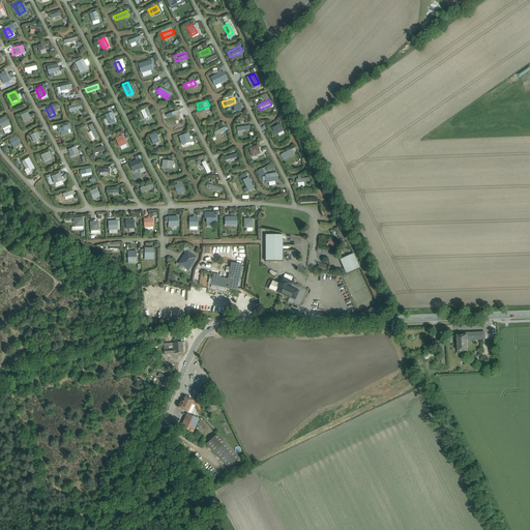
[(30,119),(24,108),(17,112),(23,122),(30,119)]
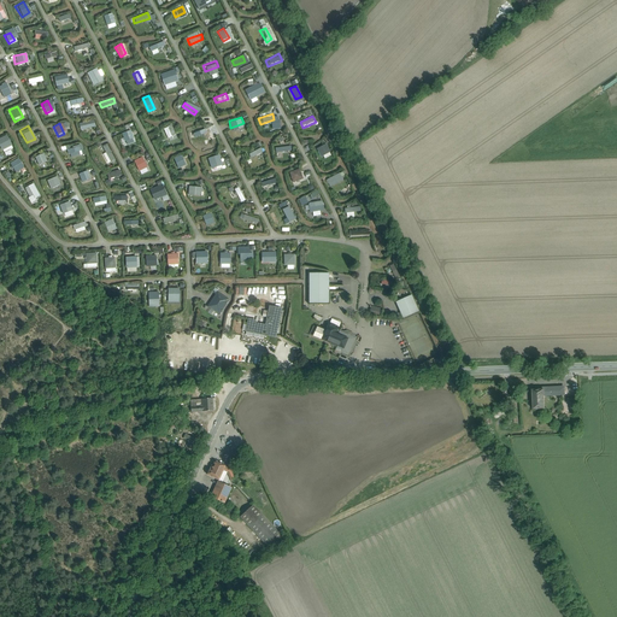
[(174,139),(168,129),(162,131),(168,142),(174,139)]
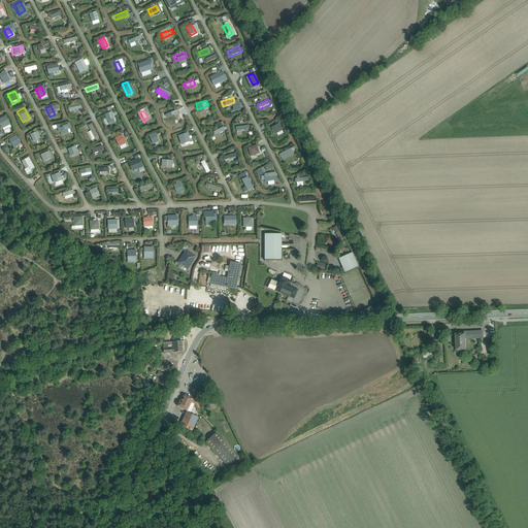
[(175,114),(173,111),(162,116),(164,120),(175,114)]
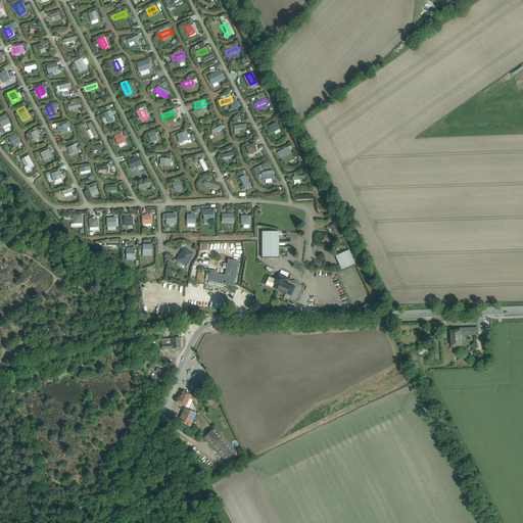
[(9,125),(6,117),(0,120),(0,122),(2,128),(9,125)]
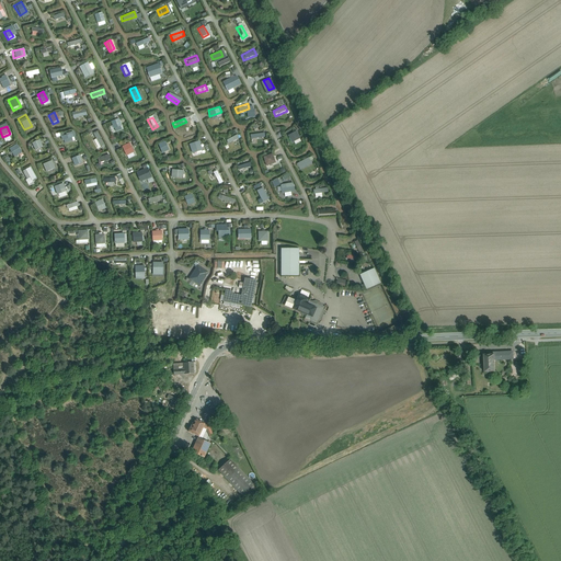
[(293,146),(300,141),(295,130),(287,134),(293,146)]
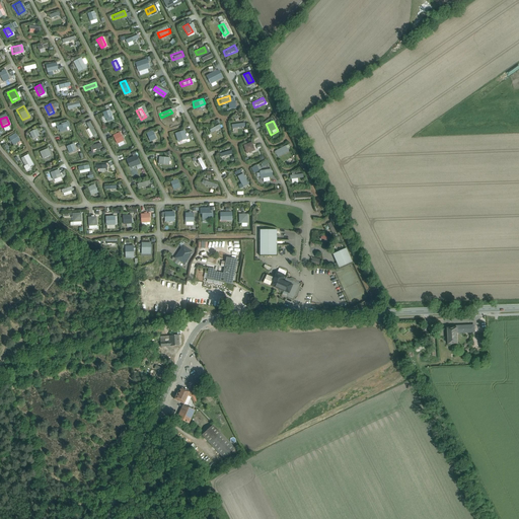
[(220,130),(219,126),(207,130),(208,134),(220,130)]
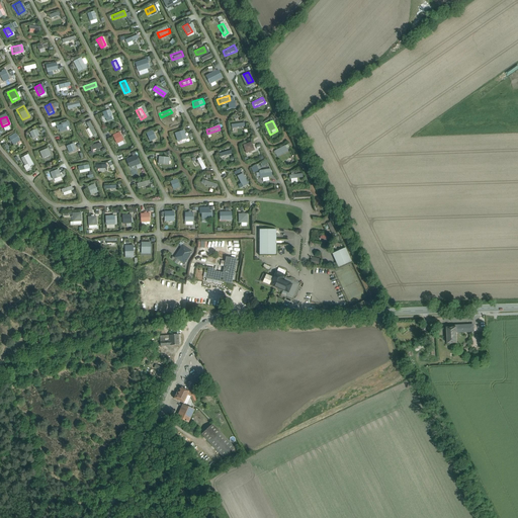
[(153,140),(147,130),(144,132),(149,142),(153,140)]
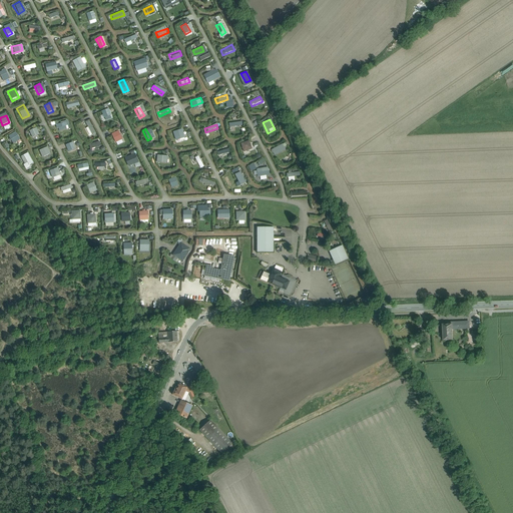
[(40,136),(37,129),(29,132),(32,139),(40,136)]
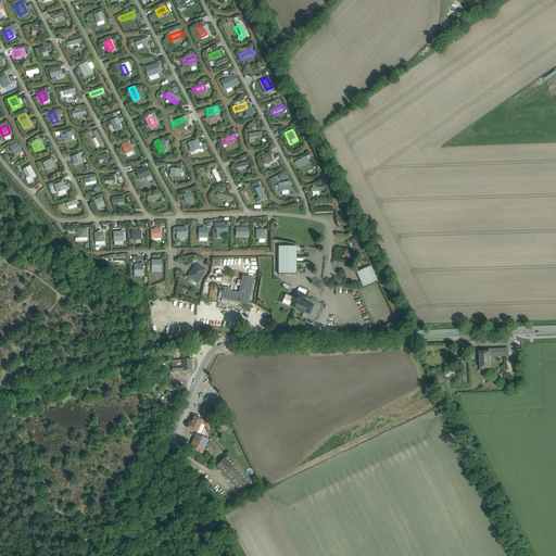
[(21,151),(17,144),(10,148),(13,154),(21,151)]
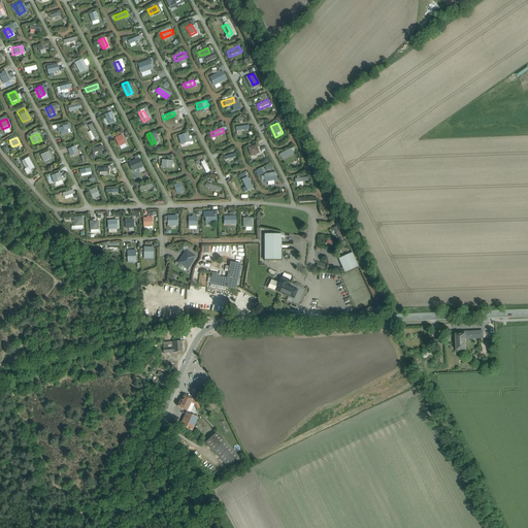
[(193,147),(188,137),(184,139),(190,150),(193,147)]
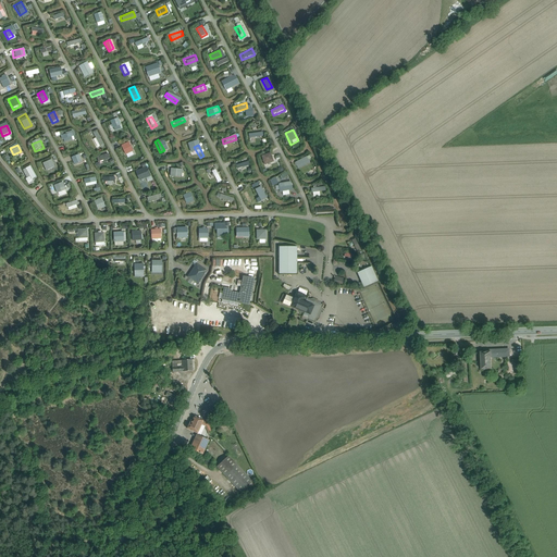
[(131,155),(126,146),(121,148),(125,158),(131,155)]
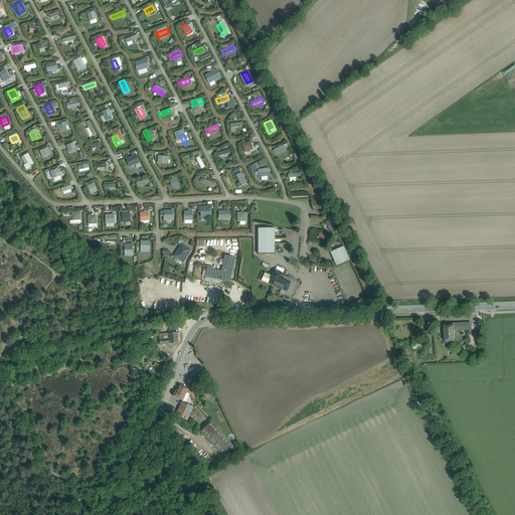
[(253,148),(252,142),(240,145),(241,151),(253,148)]
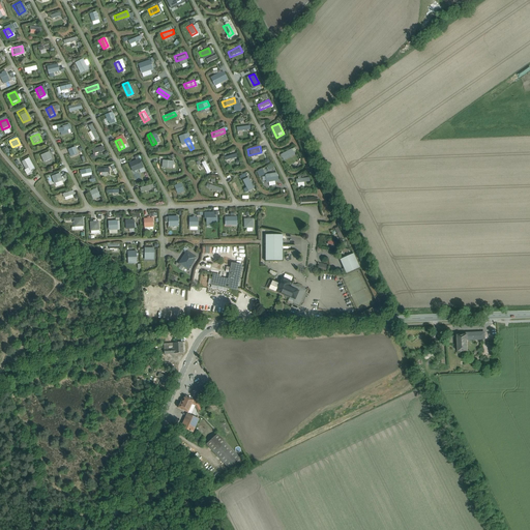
[(77,157),(71,148),(67,151),(71,159),(77,157)]
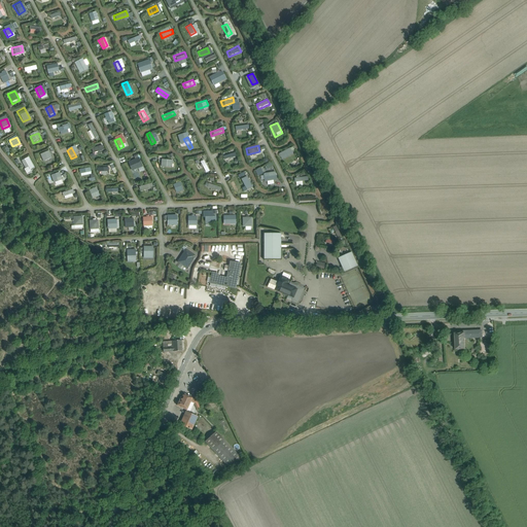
[(50,159),(46,148),(40,151),(45,162),(50,159)]
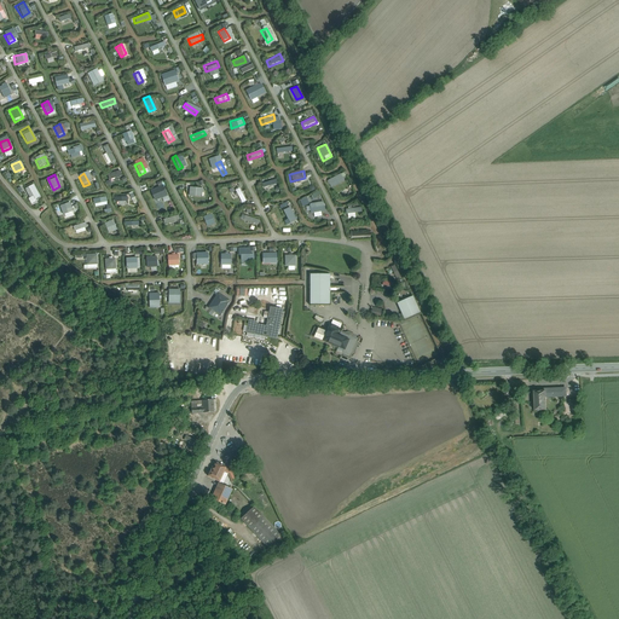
[(348,190),(342,177),(337,179),(343,192),(348,190)]
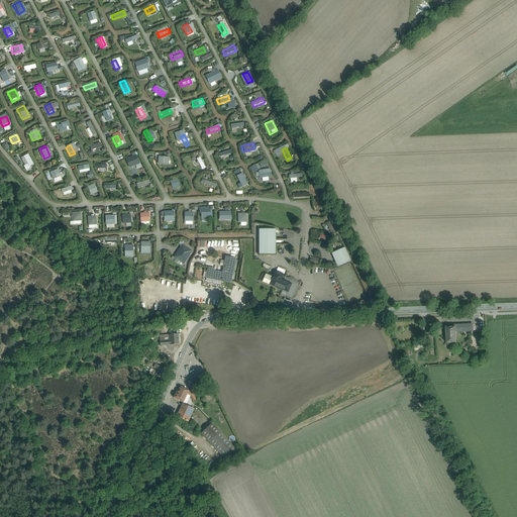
[(219,159),(229,153),(227,148),(216,154),(219,159)]
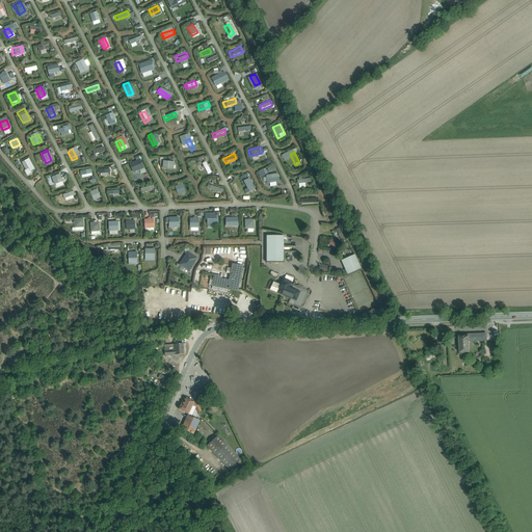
[(31,163),(28,157),(21,160),(24,166),(31,163)]
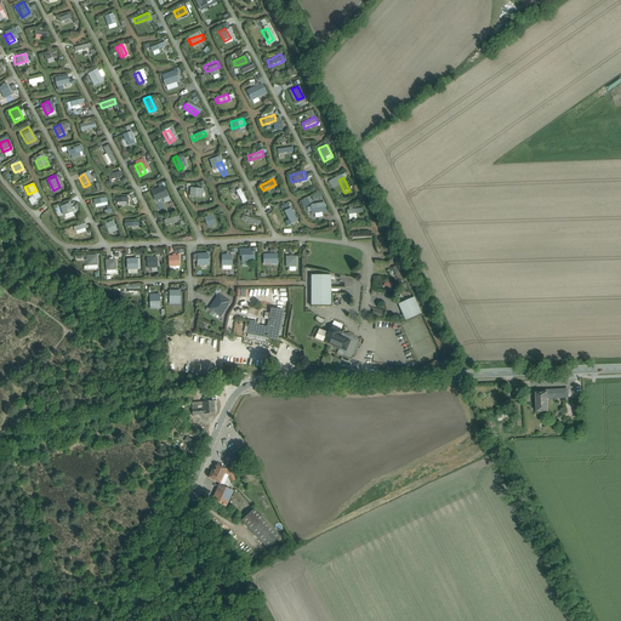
[(241,200),(234,188),(229,191),(237,204),(241,200)]
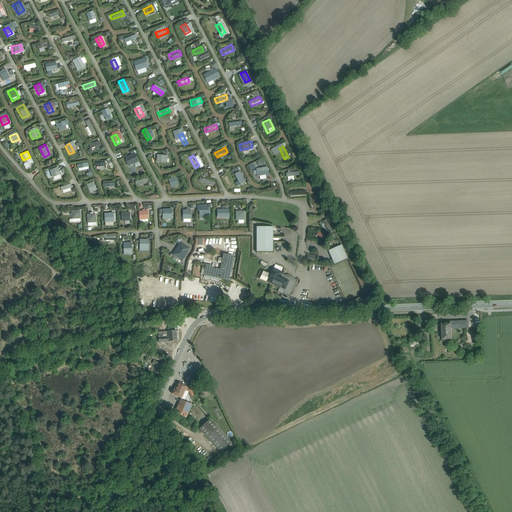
[(259,165),(256,167),(261,176),(265,174),(259,165)]
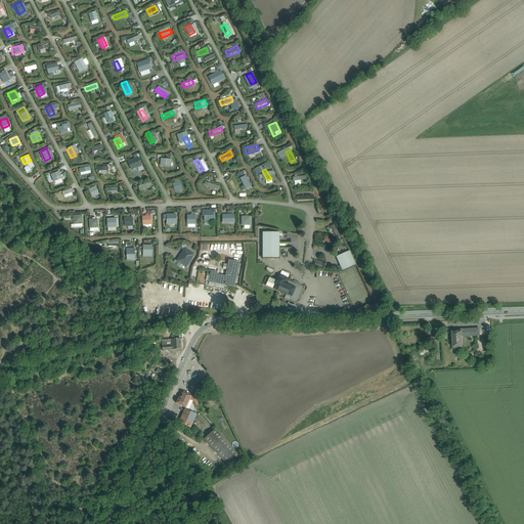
[(62,178),(58,172),(51,176),(55,182),(62,178)]
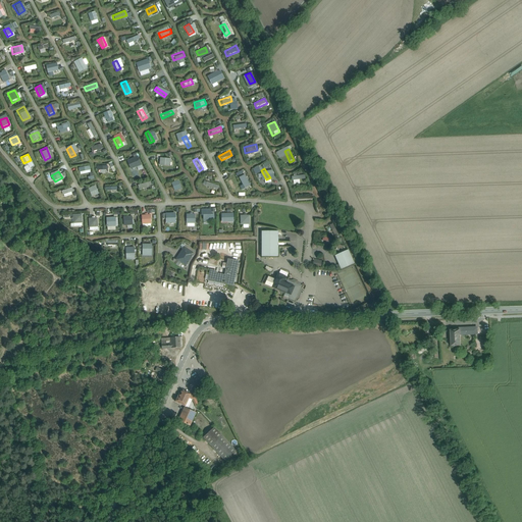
[(178,186),(173,176),(168,179),(173,189),(178,186)]
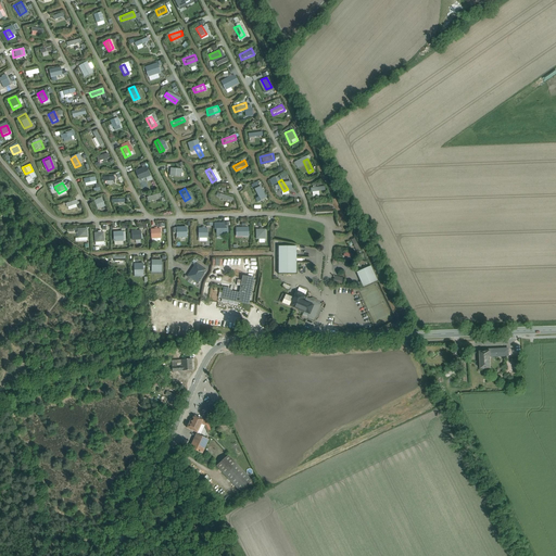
[(127,203),(122,192),(115,196),(121,206),(127,203)]
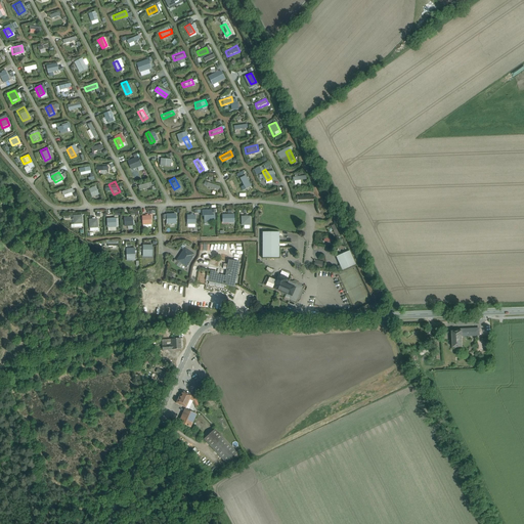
[(99,197),(94,186),(88,189),(93,200),(99,197)]
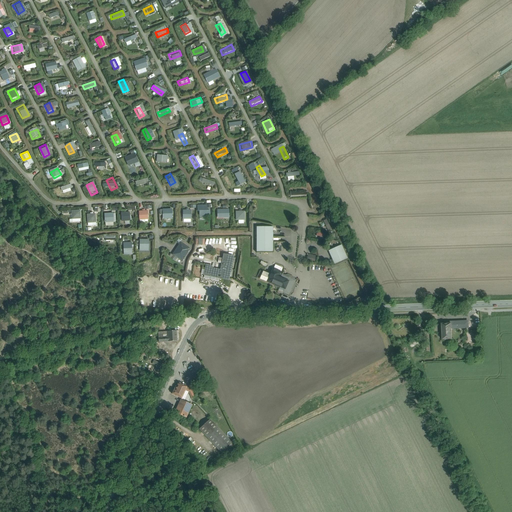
[(61,194),(72,188),(69,183),(58,189),(61,194)]
